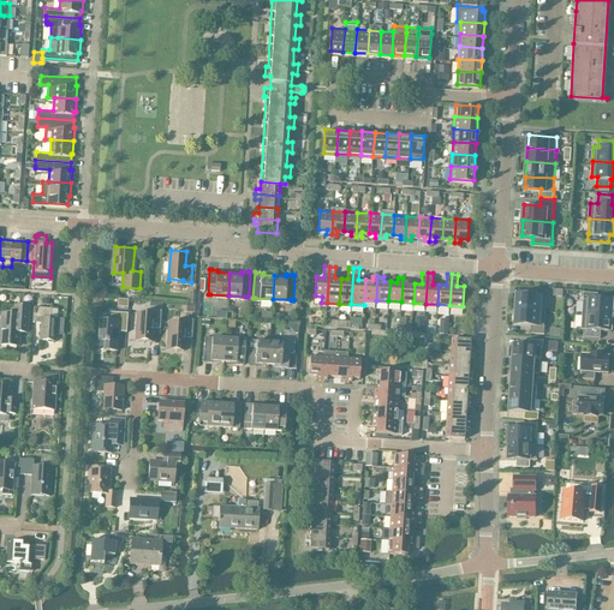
[(403,277),(401,301),(413,303),(415,283),(407,282),(409,279),(403,277)]
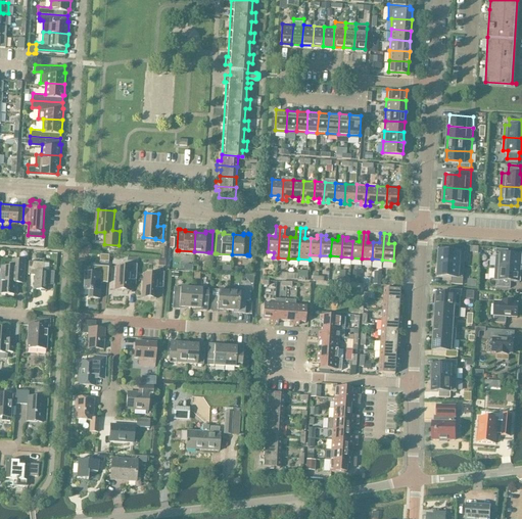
[(439,247),(438,261),(465,263),(466,244),(455,243),(455,248),(439,247)]
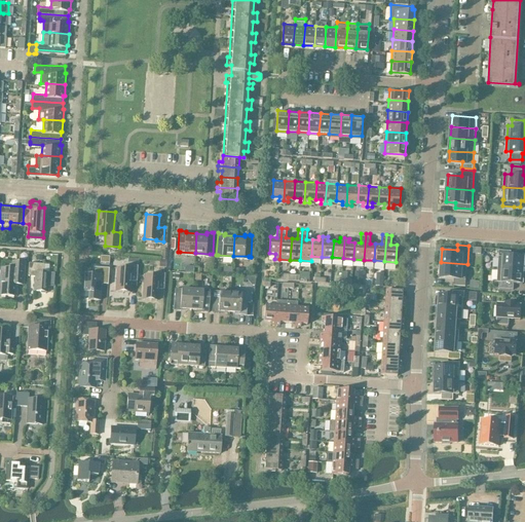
[(498,266),(524,268),(524,254),(512,253),(512,248),(500,247),(498,266)]
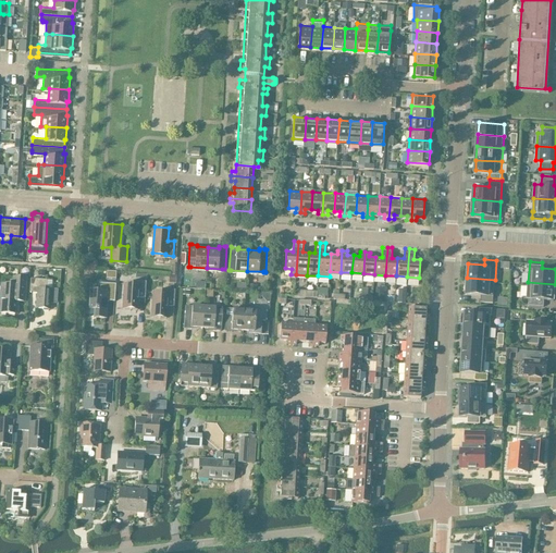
[(0,308),(0,309),(16,310),(17,298),(25,299),(27,275),(13,274),(13,282),(2,281),(0,308)]
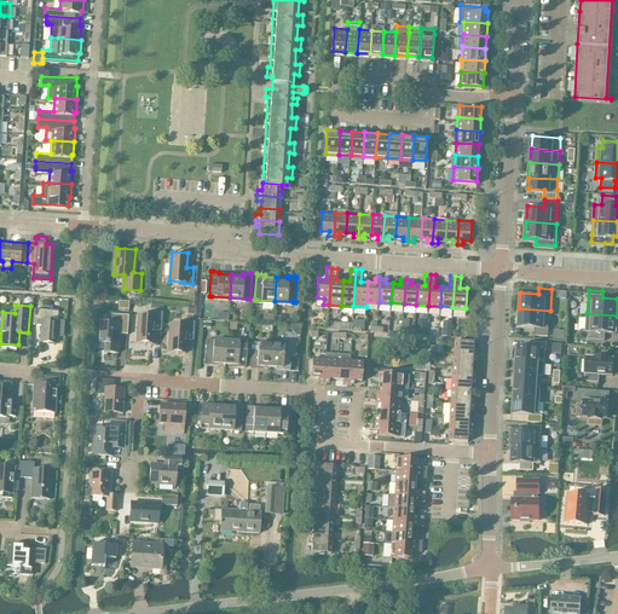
[(52,317),(53,307),(35,306),(34,322),(42,322),(41,339),(48,340),(48,341),(55,341),(55,340),(57,340),(58,318),(52,317)]
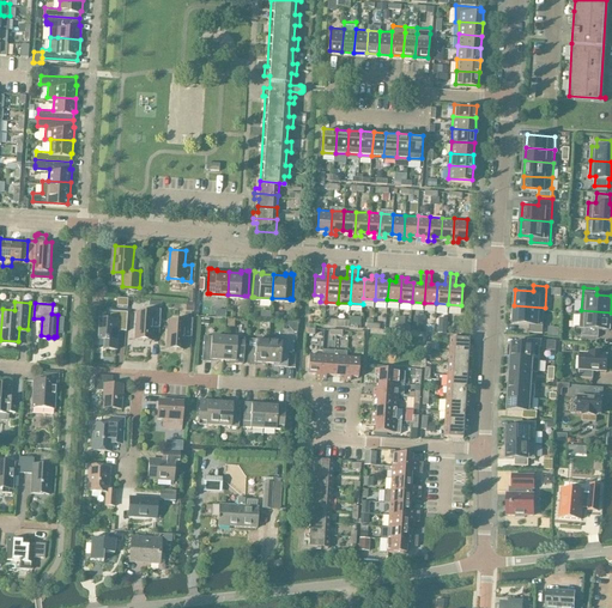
[(139,308),(137,336),(151,338),(152,323),(161,324),(162,306),(153,305),(153,309),(139,308)]
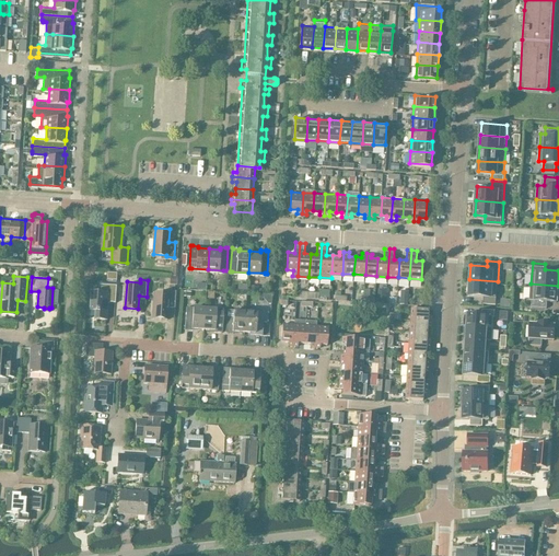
[(469,279),(469,292),(485,293),(485,300),(496,301),(498,281),(469,279)]
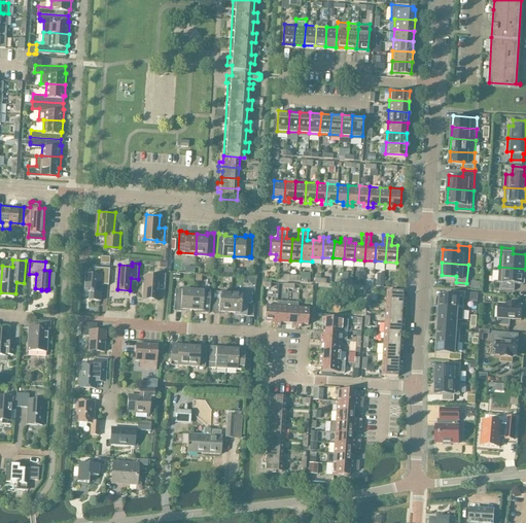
[(86,272),(85,289),(92,289),(91,298),(101,298),(101,286),(100,285),(101,281),(109,282),(110,266),(96,265),(95,273),(86,272)]
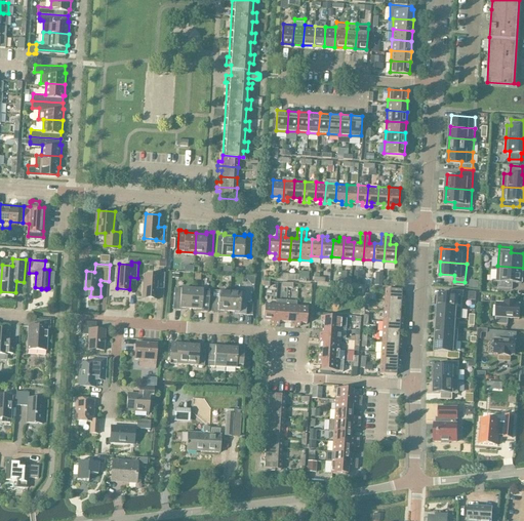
[(522,281),(523,268),(497,266),(497,278),(499,278),(498,285),(513,286),(514,281),(522,281)]
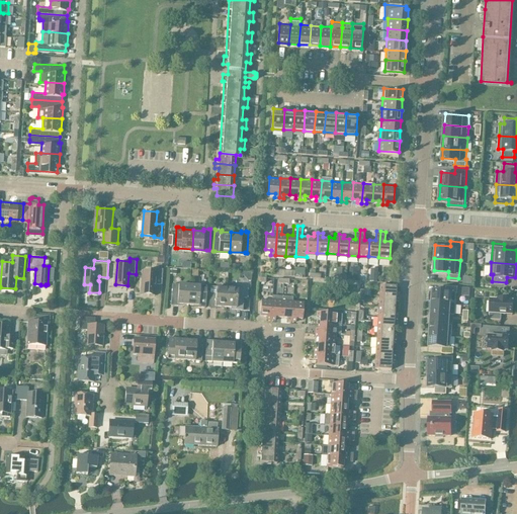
[(144,268),(142,292),(155,293),(156,281),(162,281),(163,266),(156,266),(156,269),(144,268)]
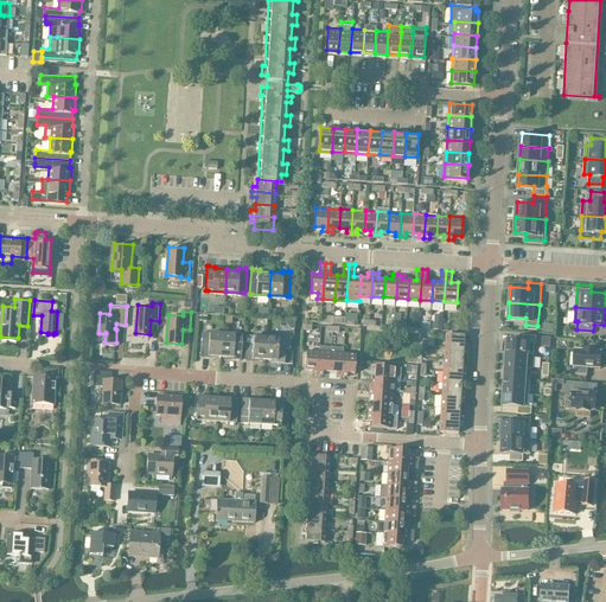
[(210,353),(221,353),(223,331),(205,330),(203,330),(201,354),(203,354),(210,354),(210,353)]
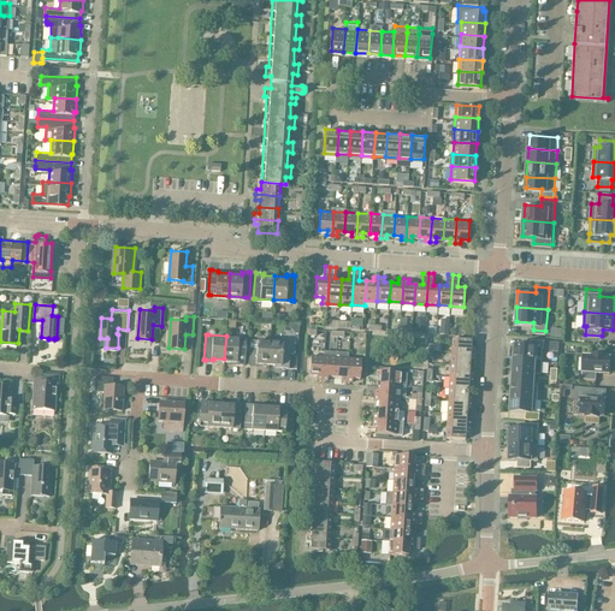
[(226,336),(224,359),(236,360),(236,362),(242,362),(244,362),(247,337),(243,337),(226,336)]
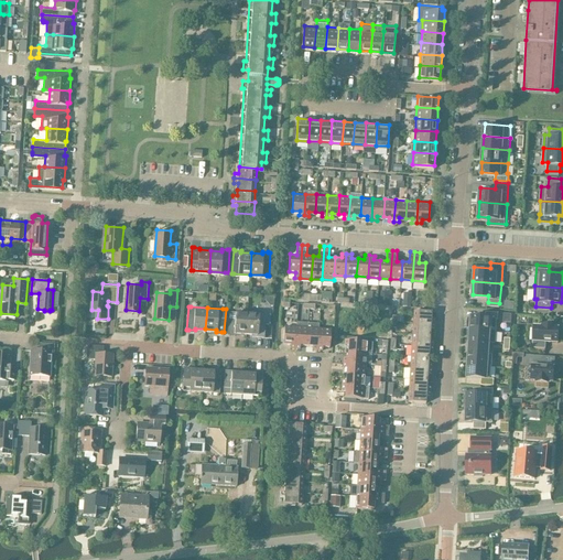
[(414,308),(413,320),(435,321),(435,316),(432,316),(432,309),(414,308)]
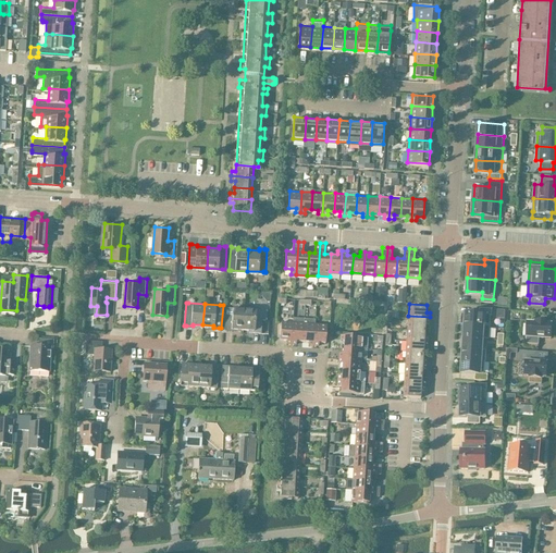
[(233,327),(244,328),(245,306),(229,306),(229,305),(226,305),(225,328),(227,329),(227,328),(233,329),(233,327)]
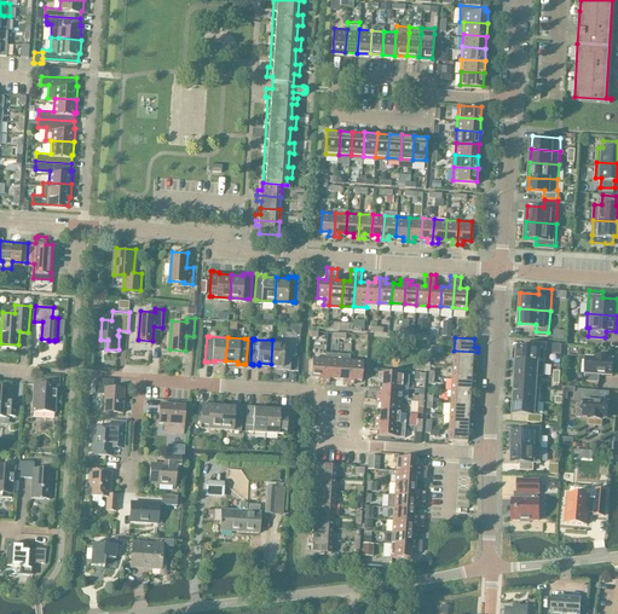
[(518,345),(517,358),(538,360),(546,360),(547,347),(548,339),(533,339),(533,345),(518,345)]
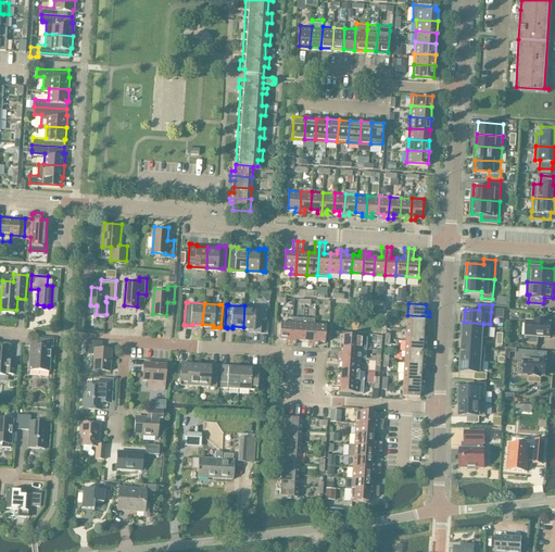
[(244,305),(243,327),(253,327),(253,329),(260,329),(261,330),(263,306),(261,306),(244,305)]
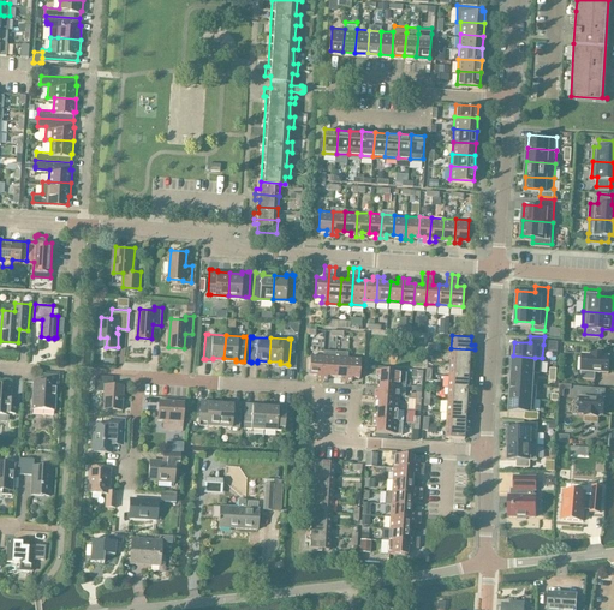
[(323,353),(322,377),(327,378),(328,374),(334,374),(337,348),(325,347),(323,353)]
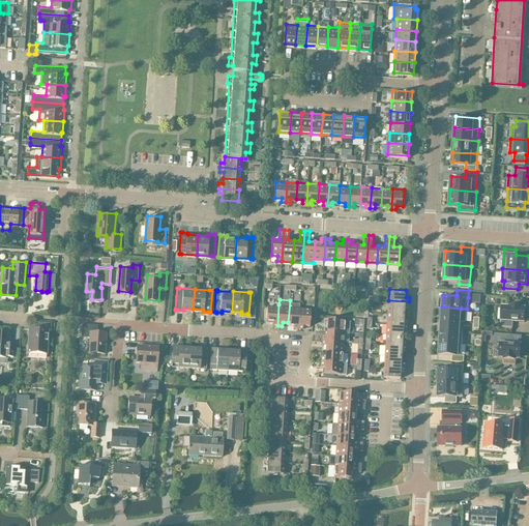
[(290,300),(288,322),(294,323),(294,326),(298,327),(300,301),(290,300)]
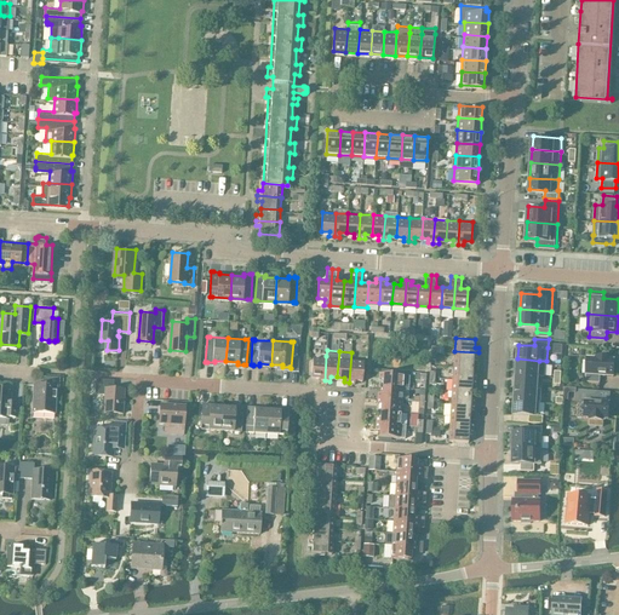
[(454,351),(454,363),(474,365),(474,358),(479,358),(479,352),(454,351)]
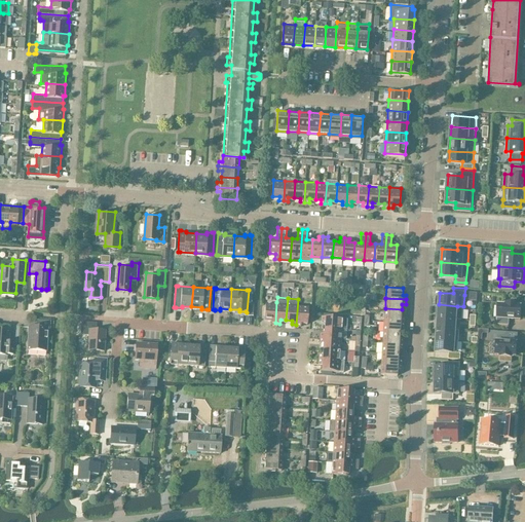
[(298,299),(296,325),(301,325),(301,321),(307,322),(309,304),(298,304),(298,299)]
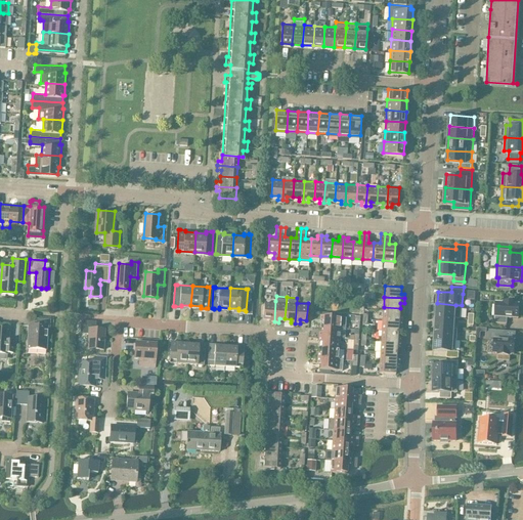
[(496,300),(495,314),(496,314),(495,319),(508,320),(508,314),(519,315),(520,301),(516,301),(504,300),(496,300)]
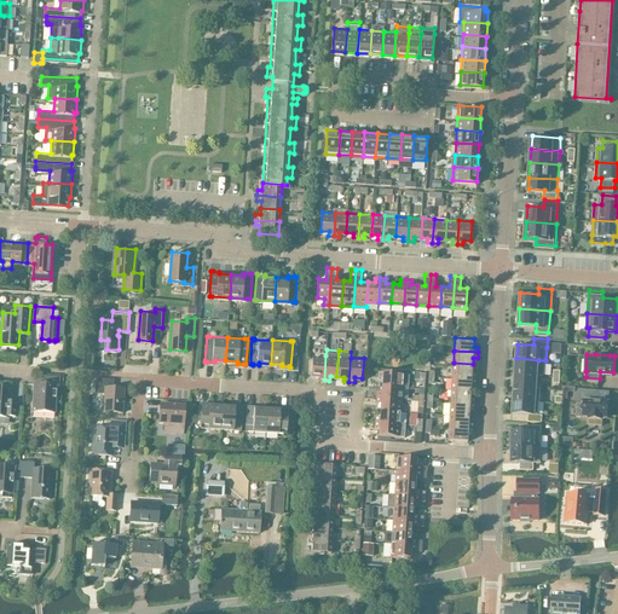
[(313,355),(311,375),(319,375),(319,380),(324,380),(325,355),(313,355)]
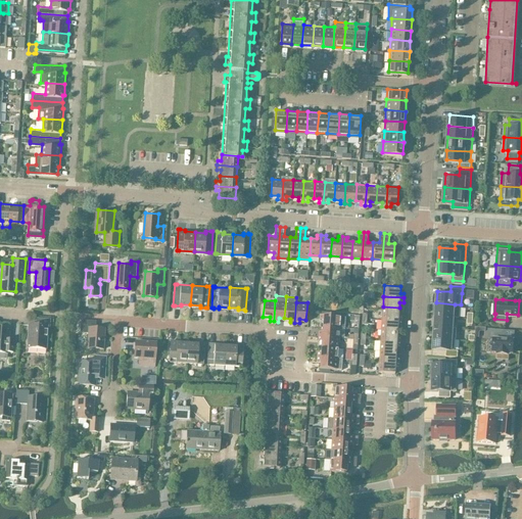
[(436,302),(436,314),(454,315),(460,315),(460,304),(455,304),(436,302)]
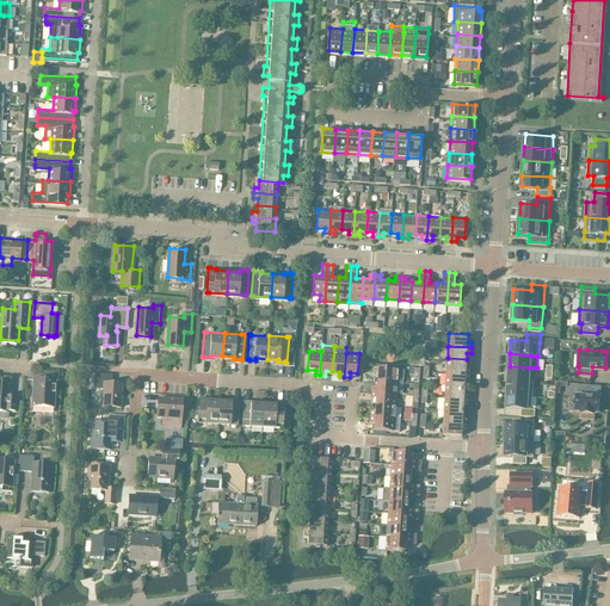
[(448,358),(447,370),(470,372),(470,366),(466,366),(467,359),(448,358)]
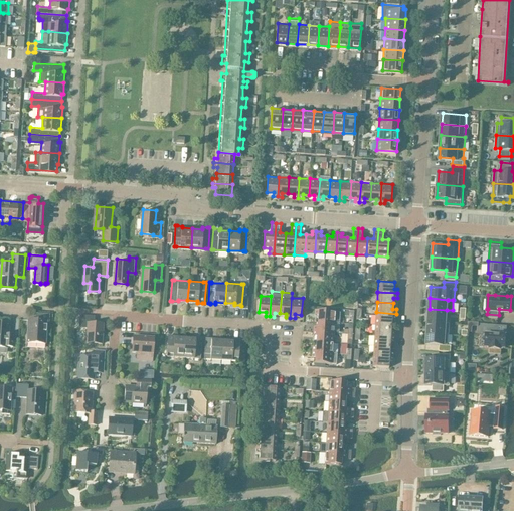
[(318,313),(318,319),(334,320),(334,319),(340,319),(340,309),(333,309),(333,306),(325,305),(325,308),(315,308),(315,313),(318,313)]
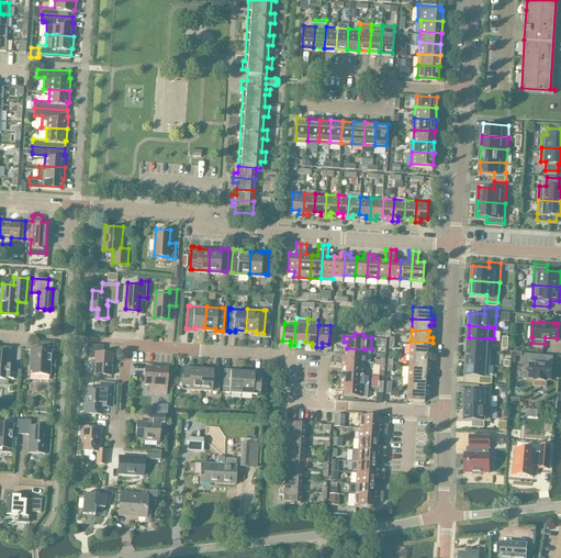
[(469,337),(468,348),(486,350),(487,338),(469,337)]
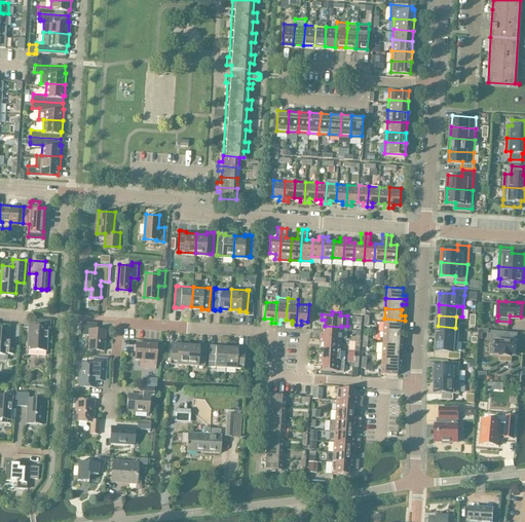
[(37,324),(30,324),(28,347),(46,348),(48,326),(51,326),(51,318),(37,317),(37,324)]
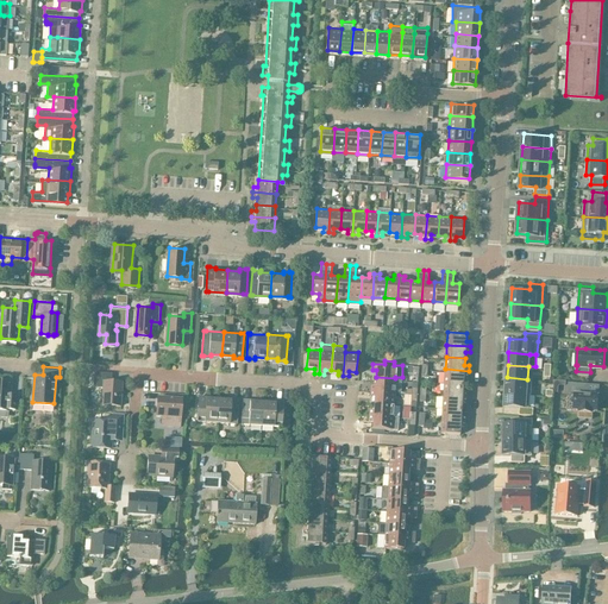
[(104,383),(102,402),(121,403),(123,379),(112,378),(112,370),(95,369),(94,382),(104,383)]
